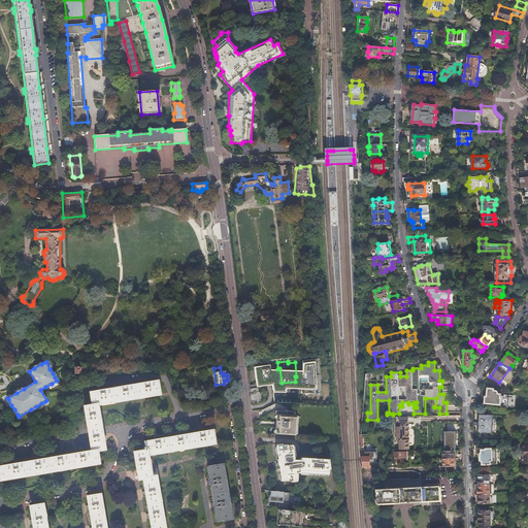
[(376,371),(365,374),(364,382),(377,382),(376,371)]
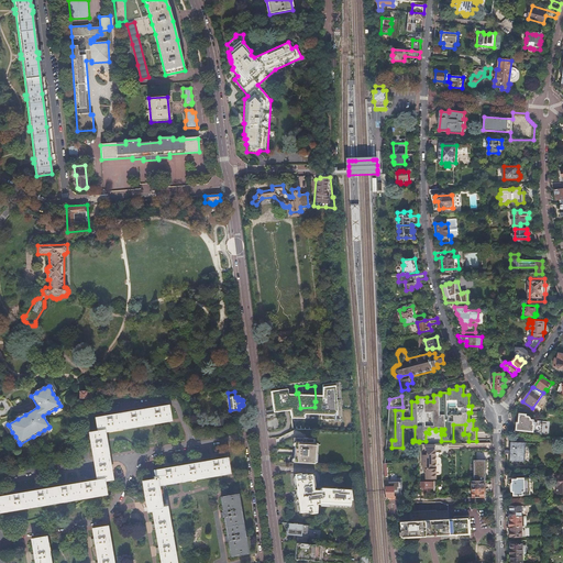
[(98,481),(0,496),(0,507),(1,514),(110,495),(108,482),(116,479),(112,459),(108,432),(174,421),(172,405),(97,418),(99,431),(90,432),(96,462),(98,481)]
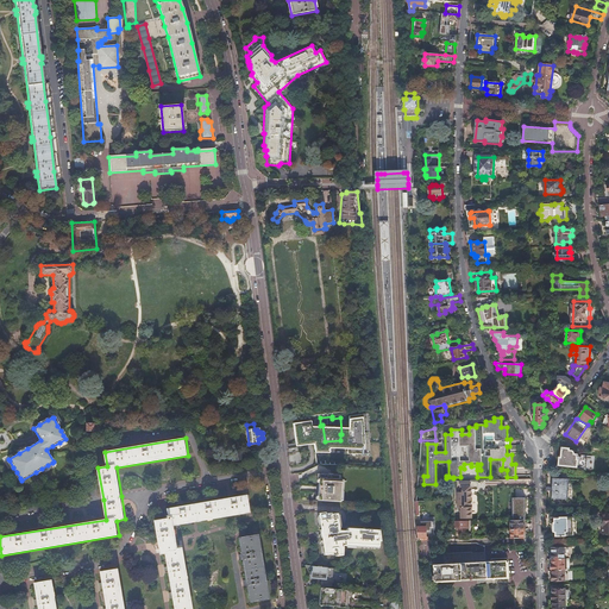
[(334,447),(324,447),(324,460),(334,460),(334,447)]
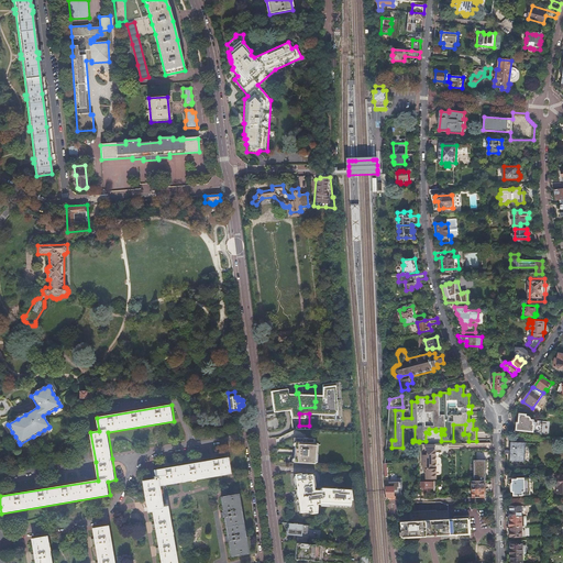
[(543,435),(544,428),(544,426),(543,426),(541,426),(541,423),(540,423),(540,422),(534,422),(534,420),(531,420),(530,419),(530,418),(529,417),(528,416),(527,416),(527,415),(520,414),(519,422),(517,422),(516,430),(533,432),(533,434),(543,435)]
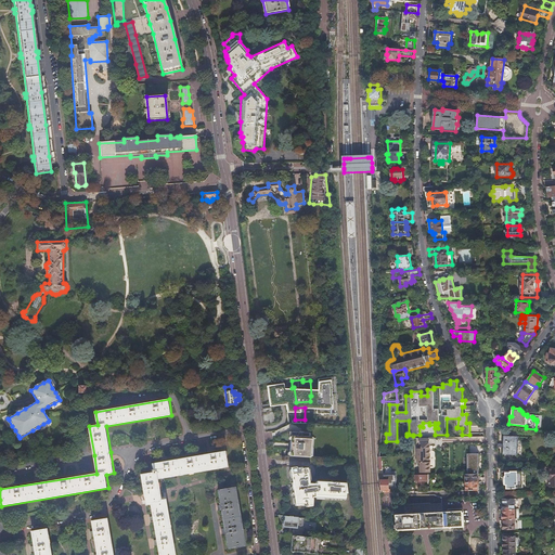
[(286,456),(307,457),(308,433),(287,431),(286,456)]
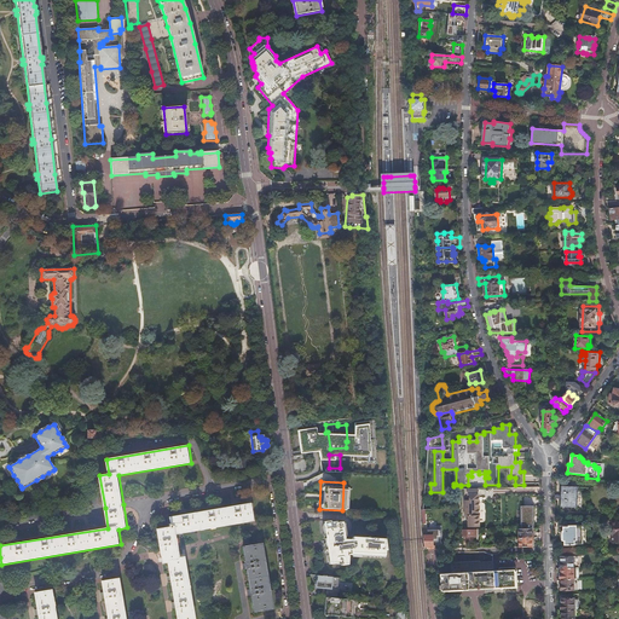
[(561,486),(560,507),(578,508),(579,487),(561,486)]
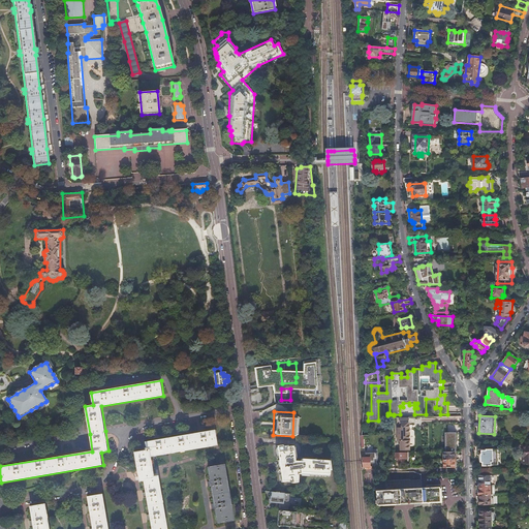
[(403,428),(398,428),(398,446),(401,445),(401,450),(410,449),(409,424),(403,424),(403,428)]
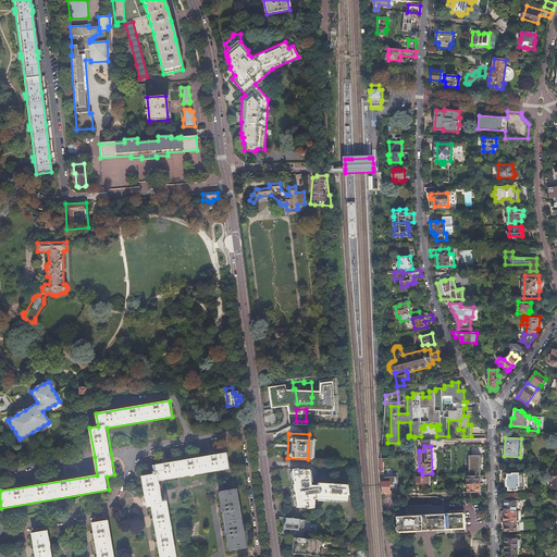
[(152,475),(140,477),(146,506),(150,505),(159,556),(173,556),(160,479),(226,468),(223,455),(152,467),(153,471),(151,471),(152,475)]
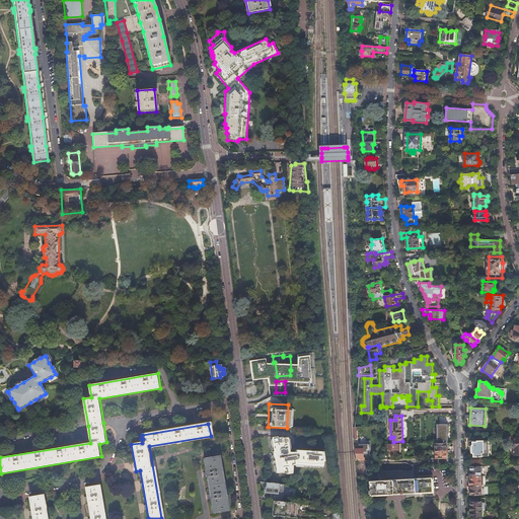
[(277,437),(271,438),(276,473),(282,472),(282,473),(286,473),(286,474),(291,473),(290,465),(321,467),(322,461),(323,461),(322,451),(295,450),(294,452),(288,452),(287,438),(282,438),(277,438),(277,437)]
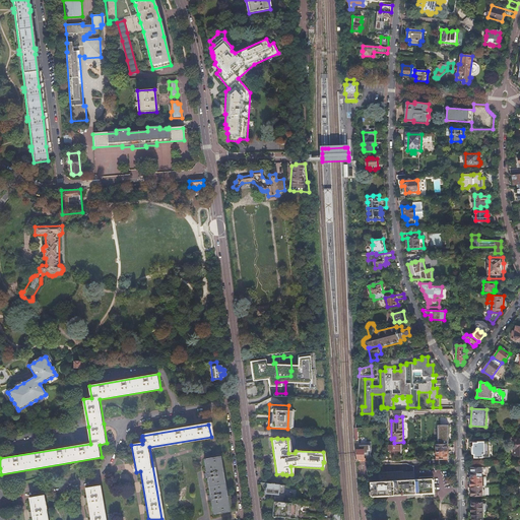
[(486,438),(474,439),(474,442),(469,442),(470,448),(473,448),(473,454),(474,454),(475,457),(490,457),(490,442),(486,442),(486,438)]
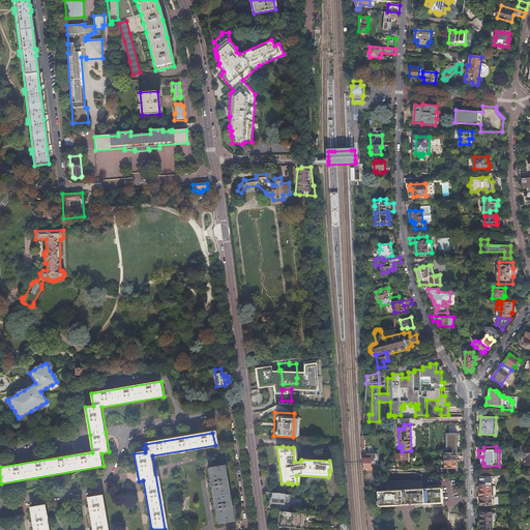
[(231,521),(222,467),(208,469),(217,523),(231,521)]
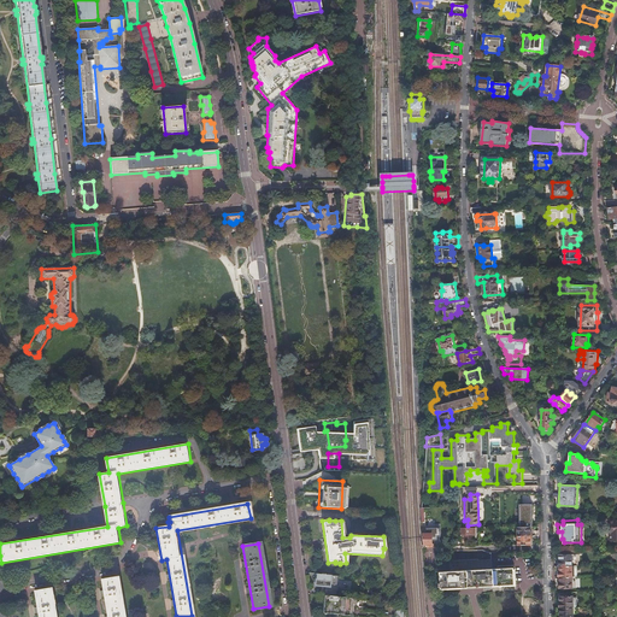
[(483,551),(450,551),(450,560),(479,559),(479,560),(492,559),(492,553),(489,553),(483,551)]
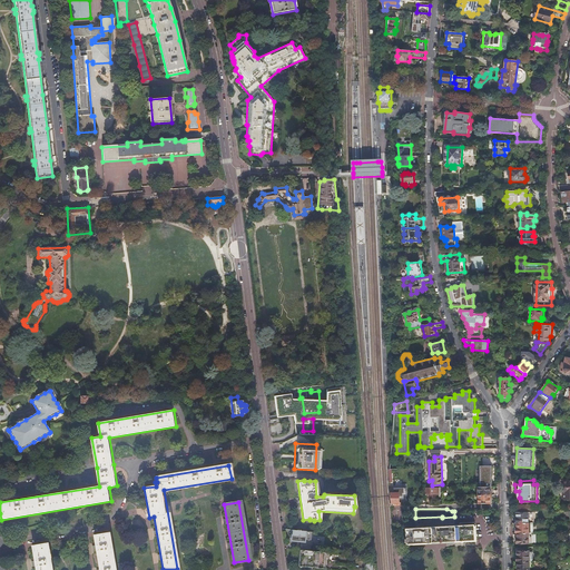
[(517,523),(529,523),(528,513),(517,513),(517,518),(516,518),(516,523),(517,523)]
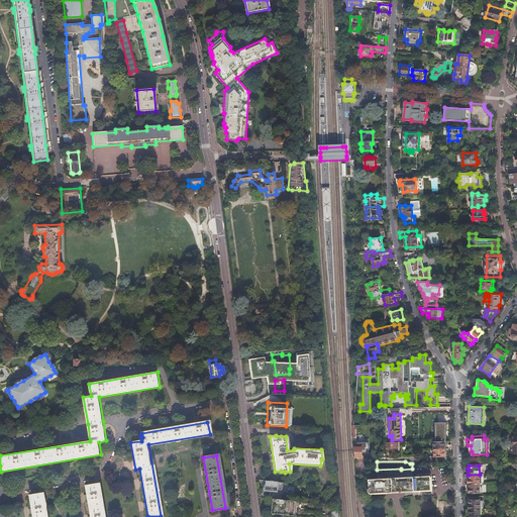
[(480,484),(480,475),(469,475),(469,479),(468,479),(468,480),(467,480),(468,483),(469,483),(469,484),(480,484)]
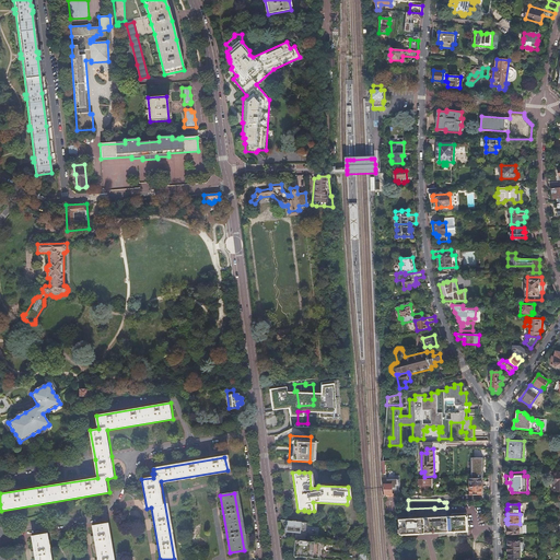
[(400,529),(398,529),(399,533),(400,533),(400,534),(468,531),(467,515),(400,518),(400,529)]
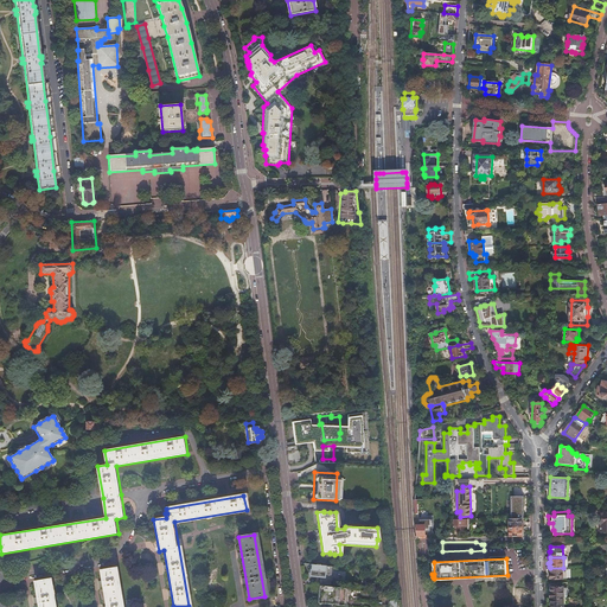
[(330,587),(332,567),(311,564),(310,569),(308,575),(323,577),(321,577),(321,579),(320,579),(320,583),(320,585),(321,585),(321,586),(330,587)]
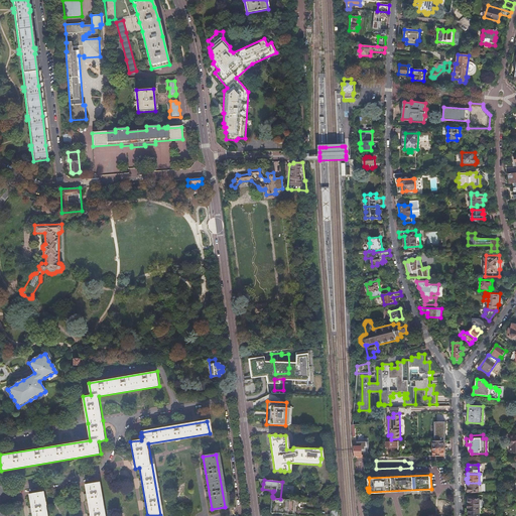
[(103,515),(98,483),(85,485),(90,515),(103,515)]
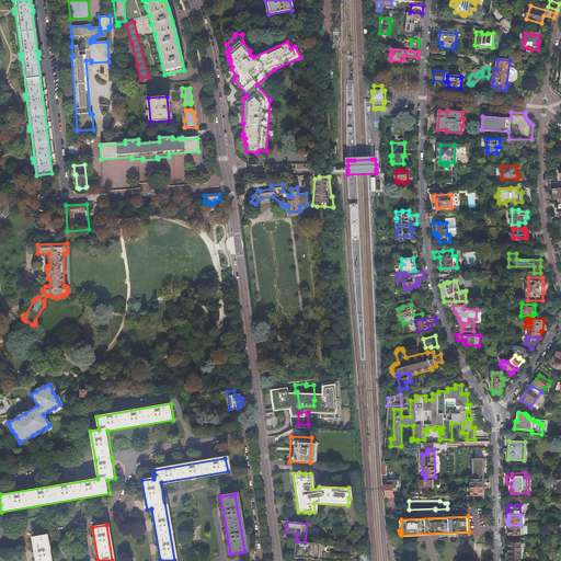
[(521,535),(521,525),(508,525),(510,529),(508,529),(508,535),(521,535)]
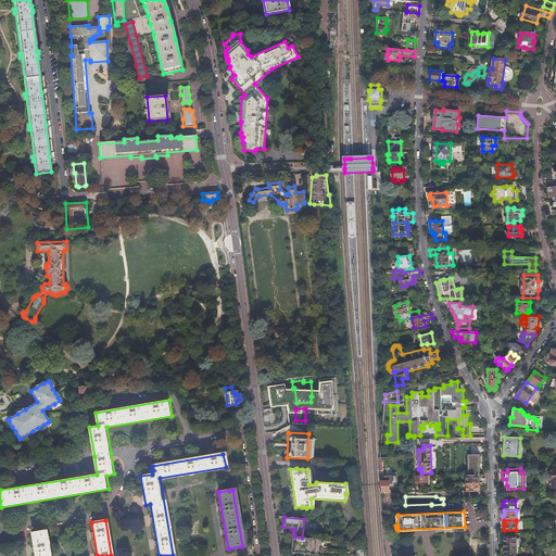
[(49,555),(45,531),(30,533),(35,555),(49,555)]
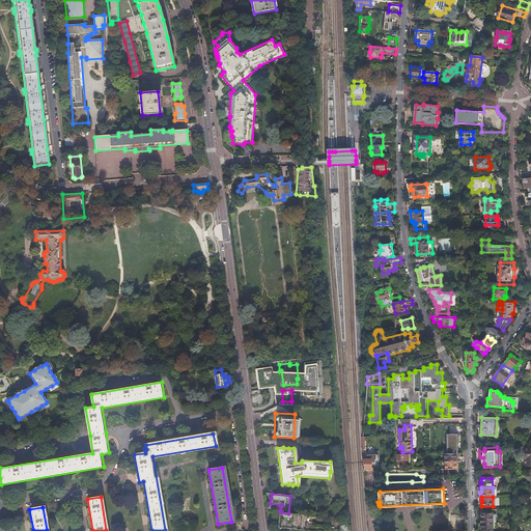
[(288,513),(281,512),(278,512),(277,527),(300,530),(301,514),(288,513)]
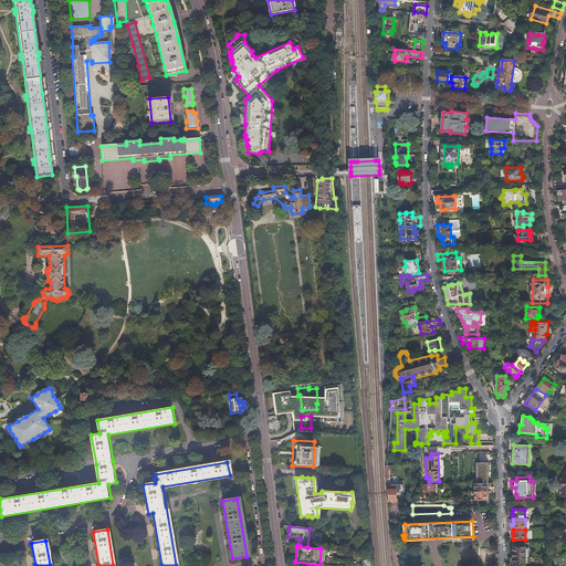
[(513,557),(525,557),(525,548),(525,547),(514,547),(514,552),(513,552),(513,557)]
